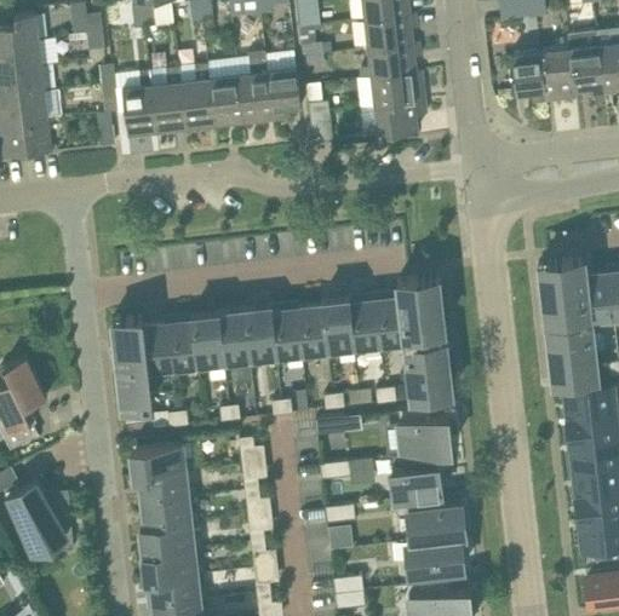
[(201,0),(193,0),(191,0),(194,21),(205,19),(201,0)]
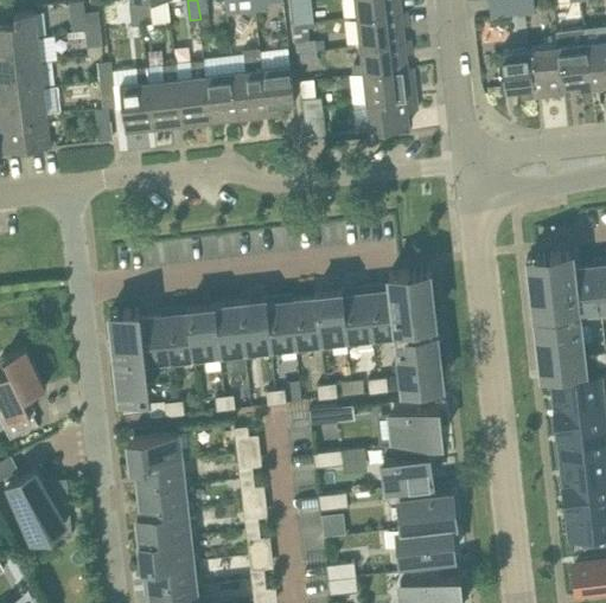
[(206,0),(197,0),(201,19),(209,18),(206,0)]
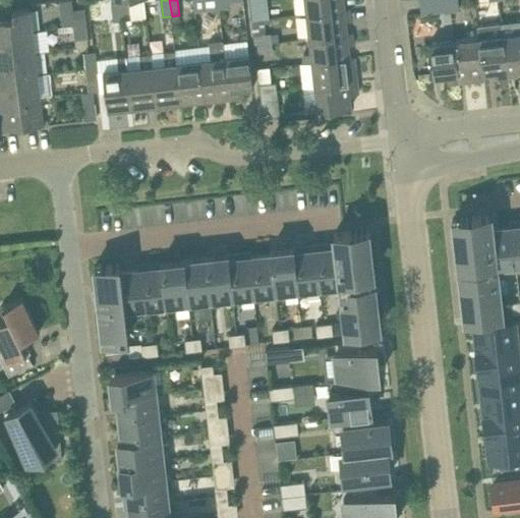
[(218,0),(193,0),(195,13),(219,10),(218,0)]
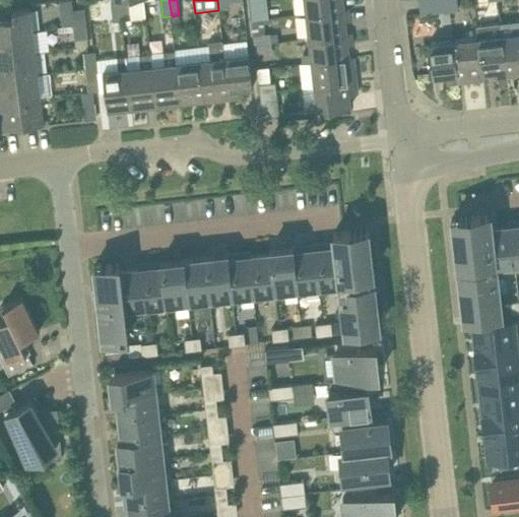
[(225,0),(217,0),(218,10),(228,9),(225,0)]
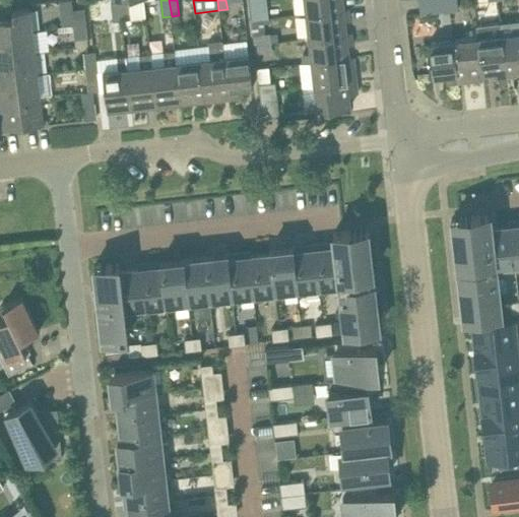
[(252,24),(263,23),(268,22),(264,0),(252,0),(249,0),(252,24)]
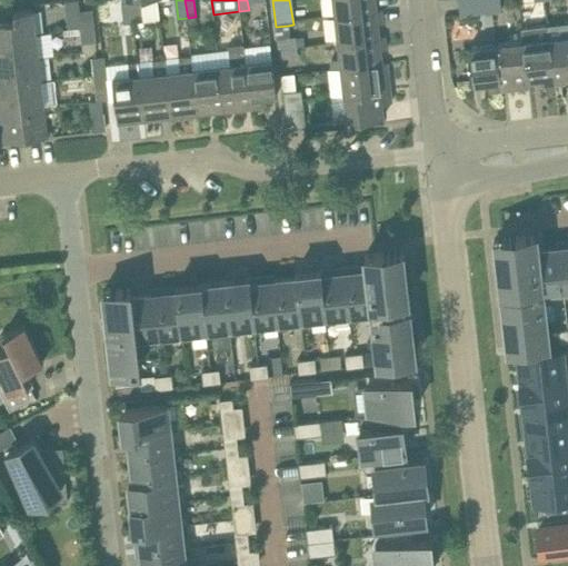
[(332,0),(335,17),(370,12),(368,0),(332,0)]
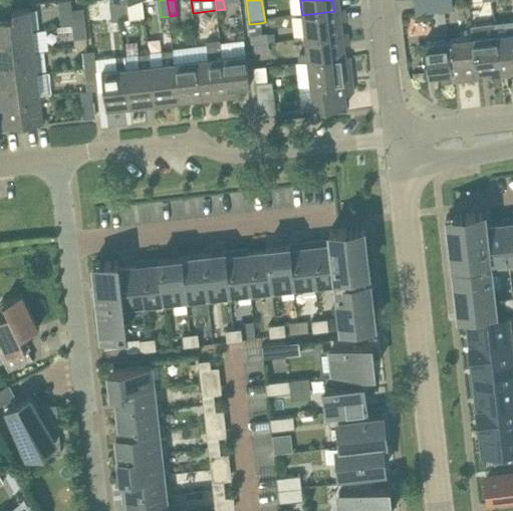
[(435,14),(433,0),(413,0),(416,16),(435,14)]
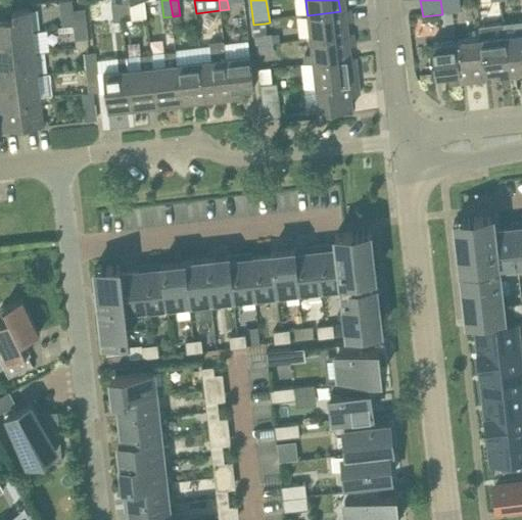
[(459,0),(440,0),(442,14),(461,12),(459,0)]
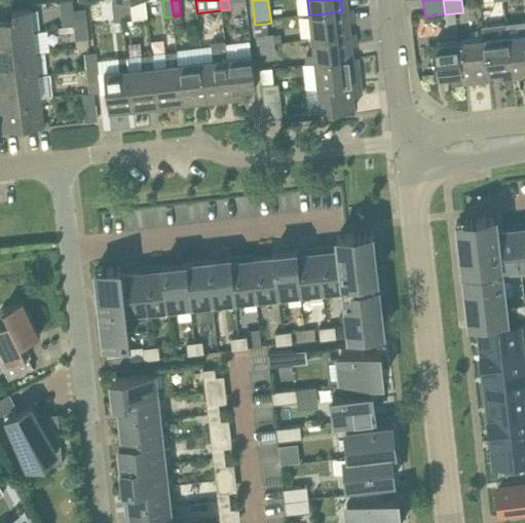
[(129,4),(121,5),(123,22),(133,21),(129,4)]
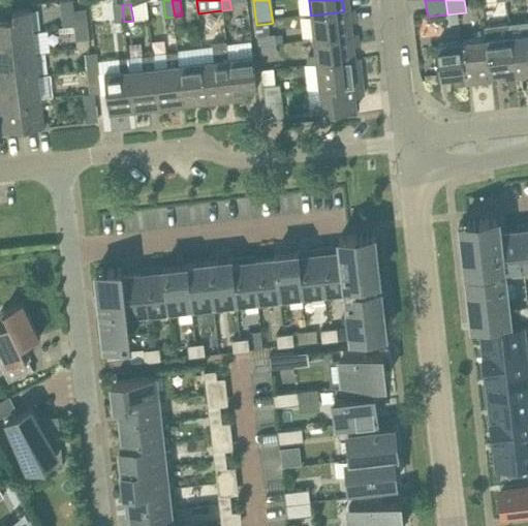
[(124,22),(122,5),(114,6),(116,24),(124,22)]
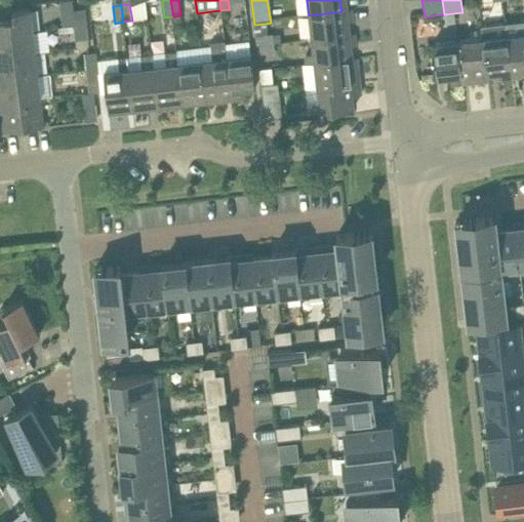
[(6,21),(0,21),(0,44),(14,42),(14,35),(32,33),(30,10),(6,13),(6,21)]
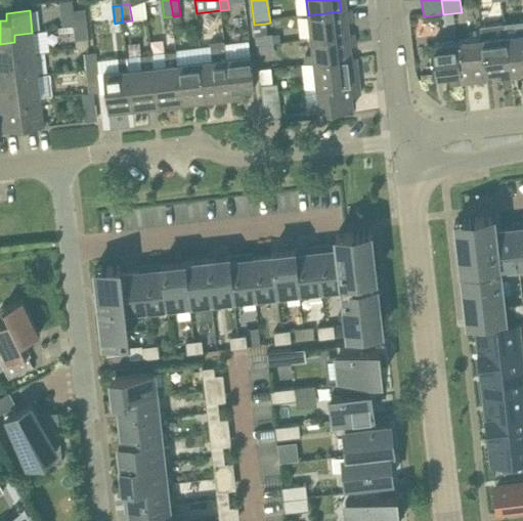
[(308,15),(311,40),(344,36),(342,24),(352,23),(350,10),(341,11),(308,15)]
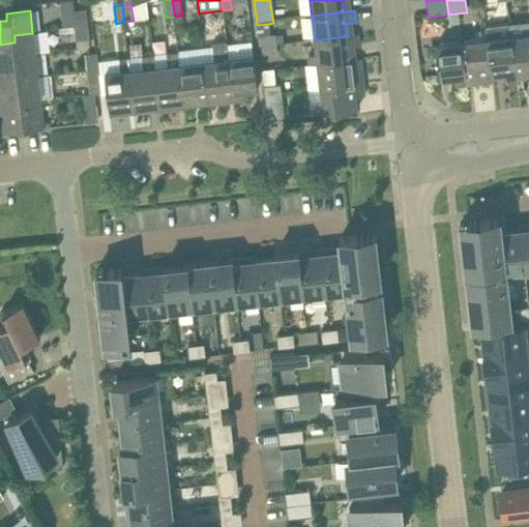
[(74,12),(72,12),(74,28),(86,27),(84,11),(74,12)]
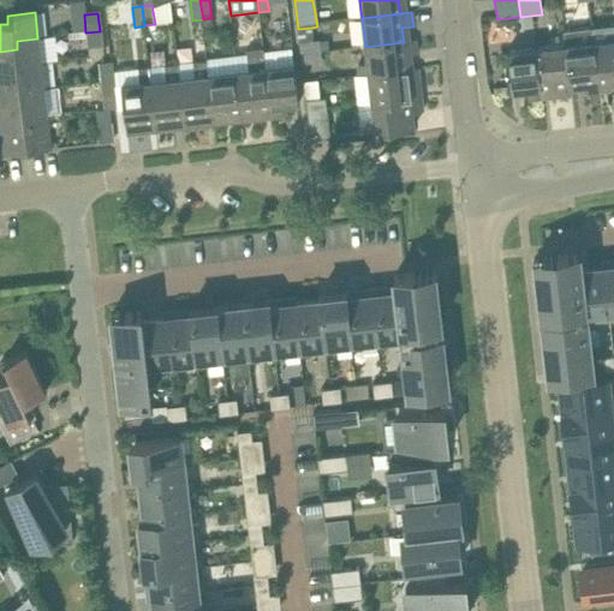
[(613,27),(592,30),(600,94),(613,91),(613,27)]
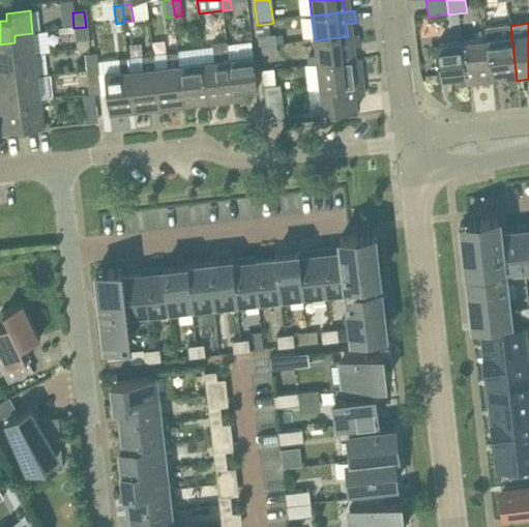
[(257,25),(260,50),(276,49),(275,39),(270,39),(268,24),(257,25)]
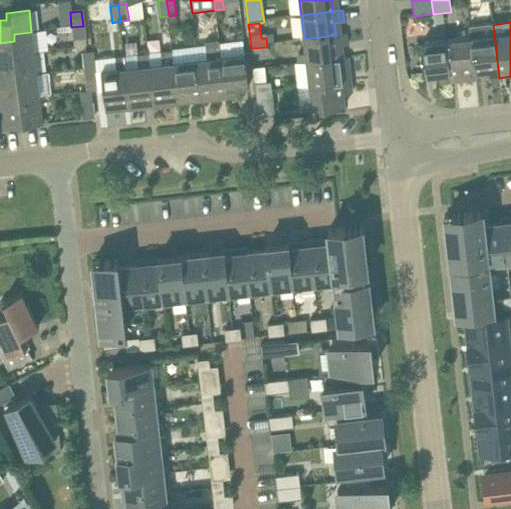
[(469,28),(470,40),(474,72),(486,71),(487,80),(499,78),(493,25),(469,28)]
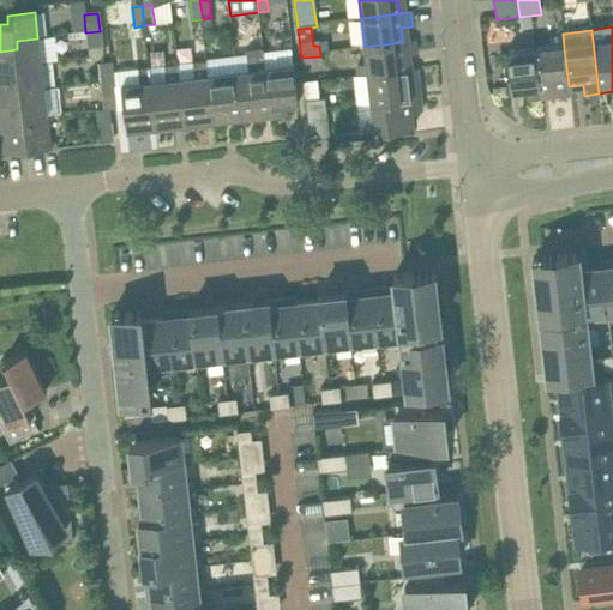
[(100,31),(85,32),(88,49),(102,48),(100,31)]
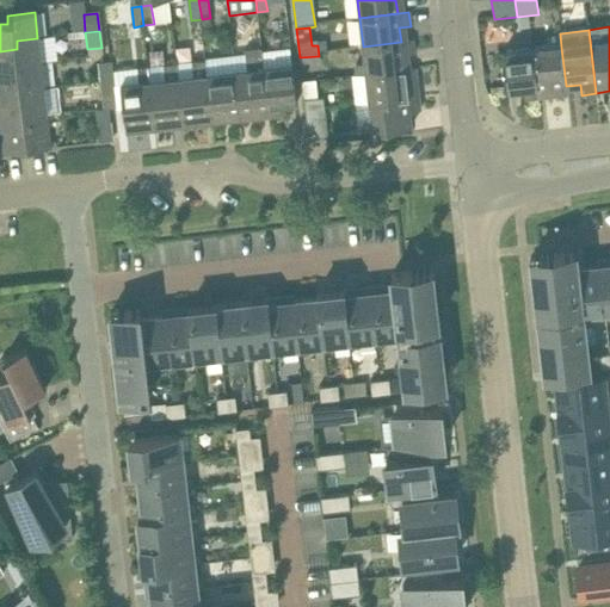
[(17,49),(0,51),(0,76),(20,75),(19,67),(41,64),(37,38),(17,41),(17,49)]
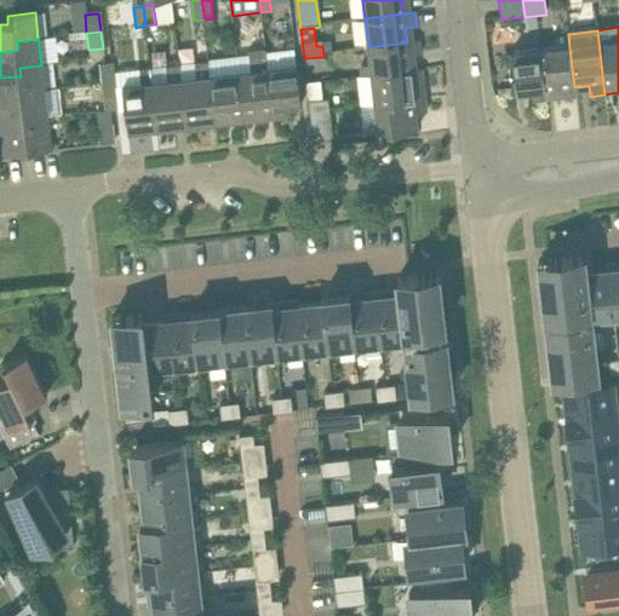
[(371,76),(410,72),(408,57),(419,56),(418,41),(407,42),(368,47),(370,67),(359,68),(360,78),(371,76)]
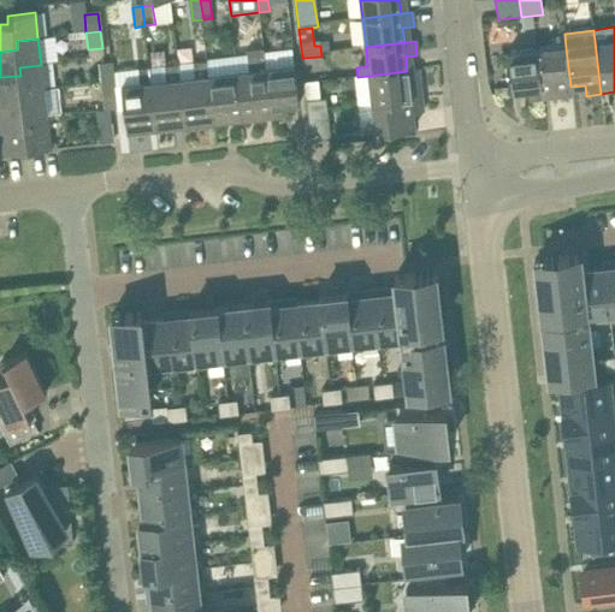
[(566,48),(537,51),(542,90),(543,101),(572,97),(571,87),(566,48)]
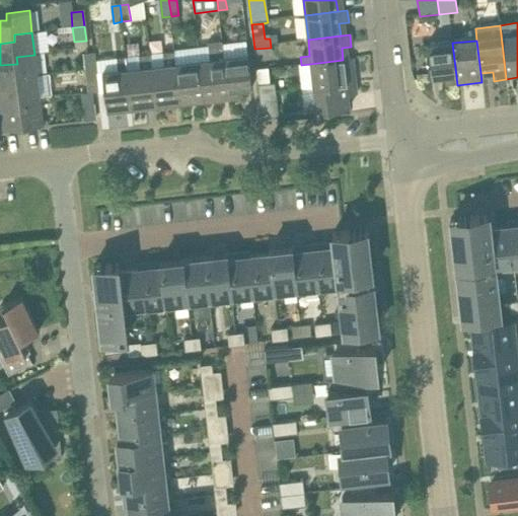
[(209,61),(200,62),(205,104),(215,103),(214,94),(226,92),(227,101),(229,101),(224,59),(223,59),(221,43),(208,44),(209,61)]
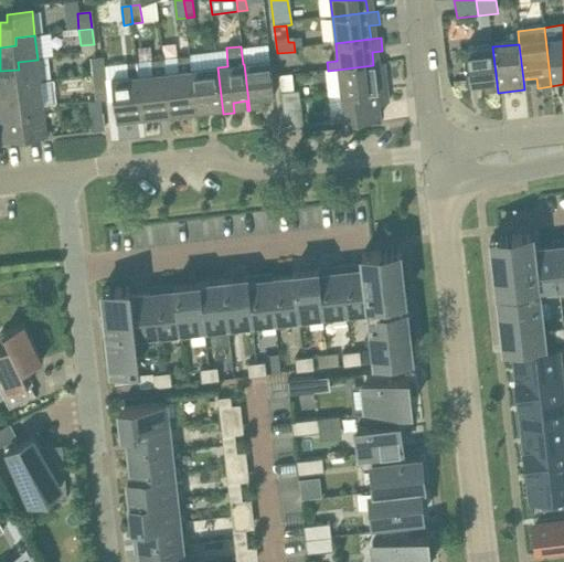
[(497,83),(492,46),(465,50),(469,86),(483,84),(485,94),(498,93),(497,83)]
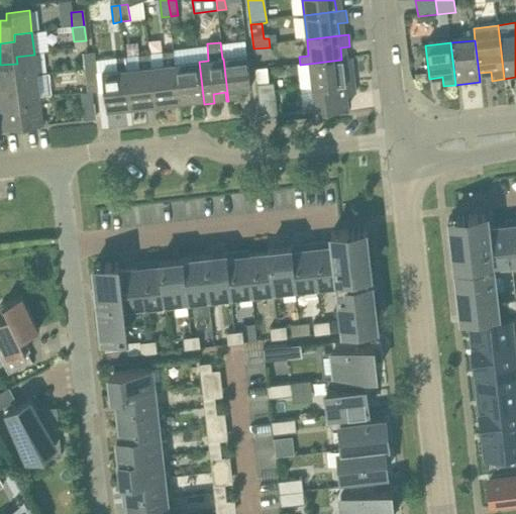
[(270,47),(253,48),(254,58),(271,55),(270,47)]
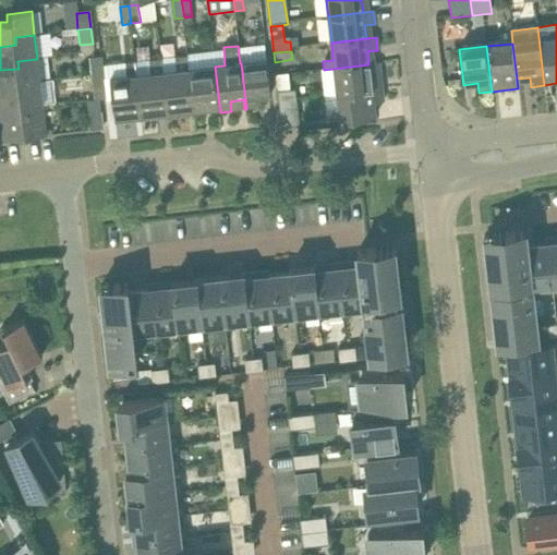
[(186,57),(161,60),(169,118),(180,117),(179,107),(192,106),(193,116),(194,116),(188,70),(186,57)]
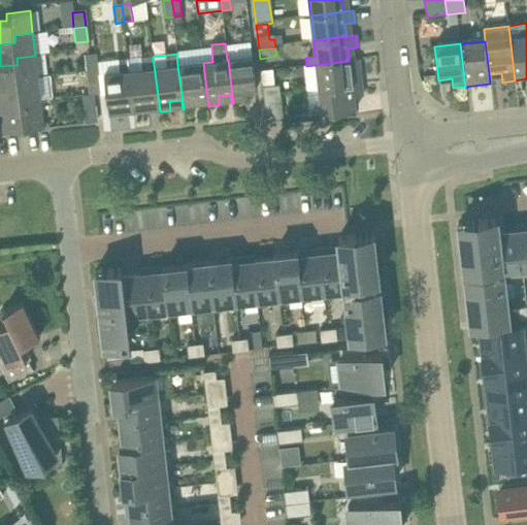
[(18,65),(0,66),(0,89),(20,87),(20,79),(37,77),(35,56),(17,58),(18,65)]
